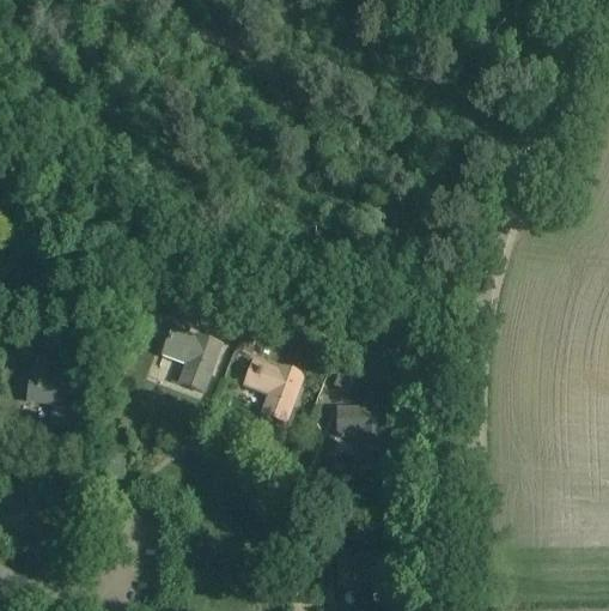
[(151,297),(146,308),(153,310),(168,315),(171,304),(151,297)]
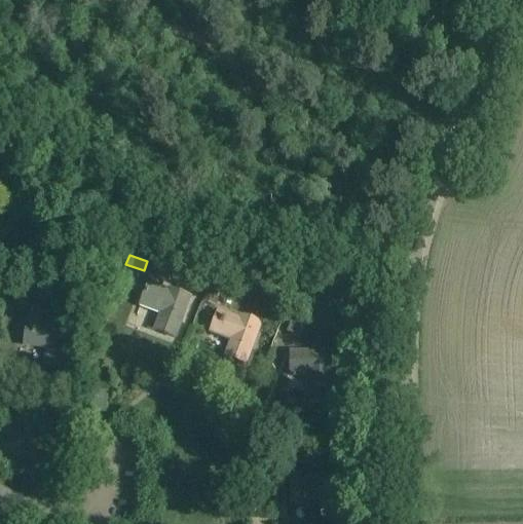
[(172,336),(179,316),(186,296),(166,289),(166,292),(157,288),(160,279),(148,274),(137,303),(158,312),(152,329),(172,336)]
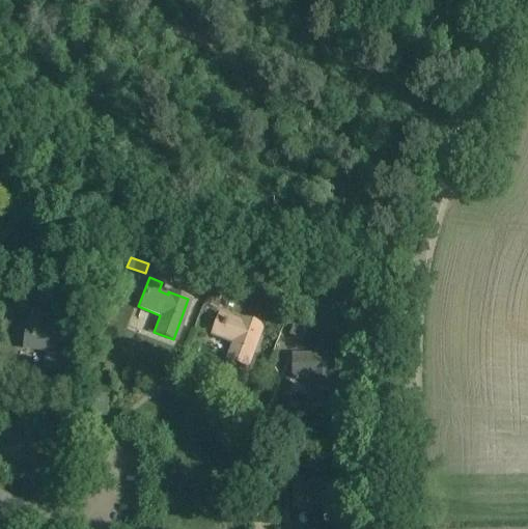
[(209,285),(200,307),(212,311),(219,289),(209,285)]
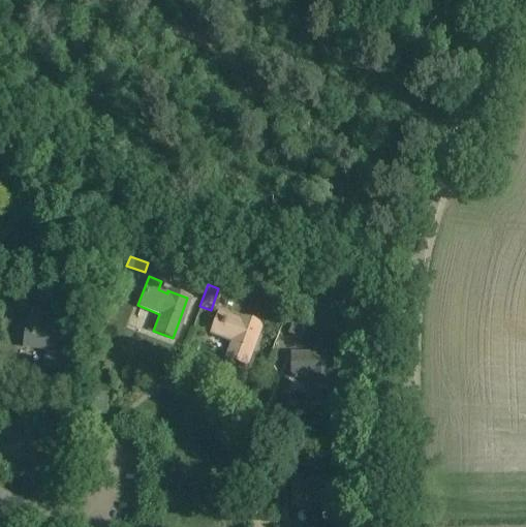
[(243,365),(250,345),(258,324),(239,317),(238,319),(217,312),(209,333),(216,335),(230,340),(224,358),(243,365)]
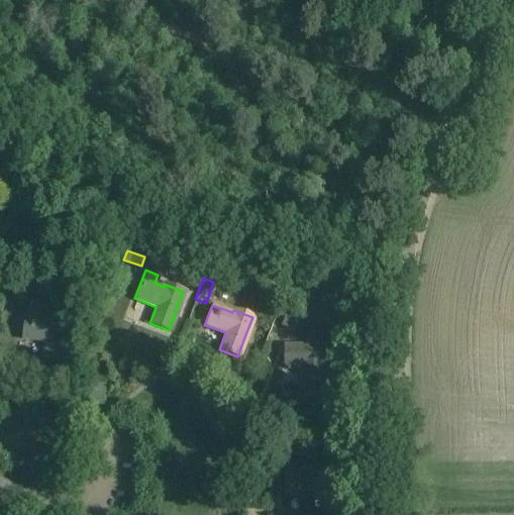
[(61,361),(63,340),(66,319),(46,316),(45,319),(29,317),(27,338),(43,340),(40,357),(61,361)]
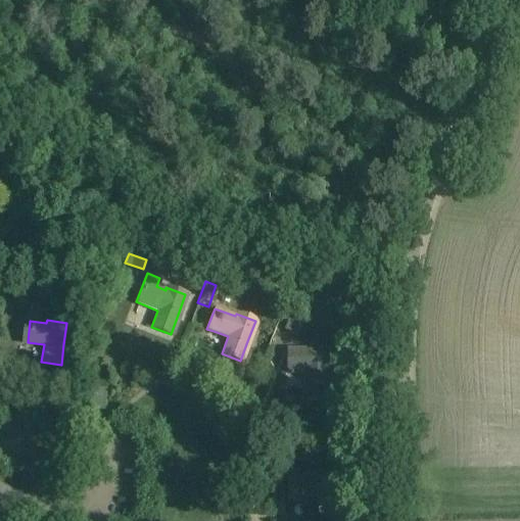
[(286,350),(286,370),(303,370),(303,385),(314,385),(314,387),(320,387),(320,385),(324,385),(324,399),(325,399),(326,371),(328,371),(328,350),(286,350)]
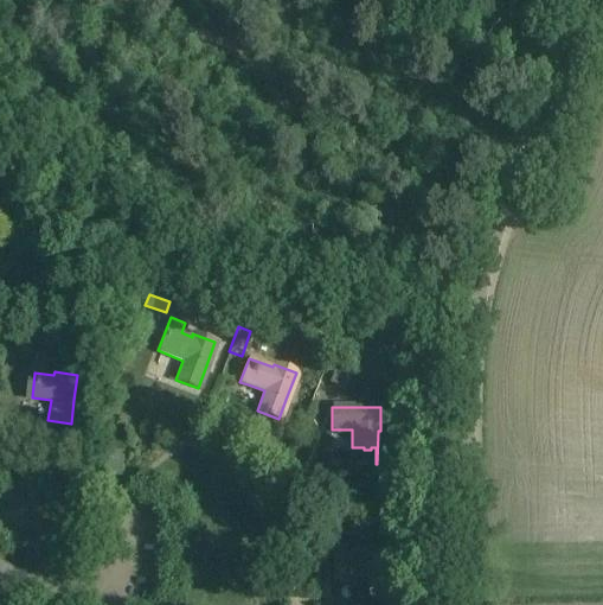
[(337,548),(332,548),(332,581),(364,580),(364,587),(382,587),(380,572),(380,555),(390,555),(390,541),(379,541),(379,547),(337,548)]
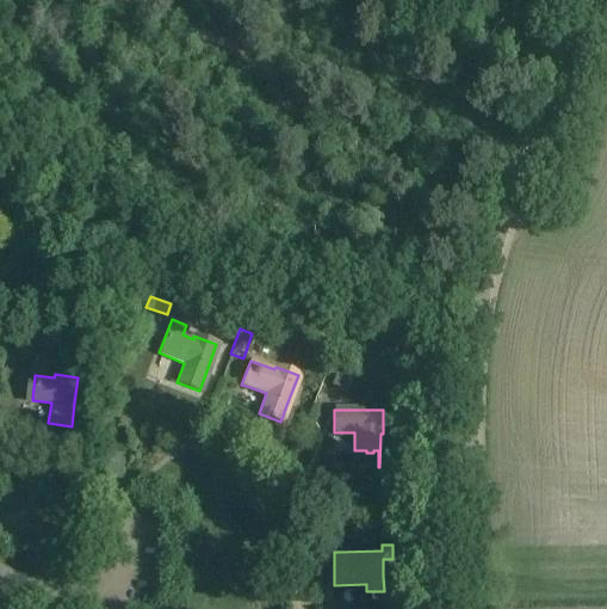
All buildings are outlined.
